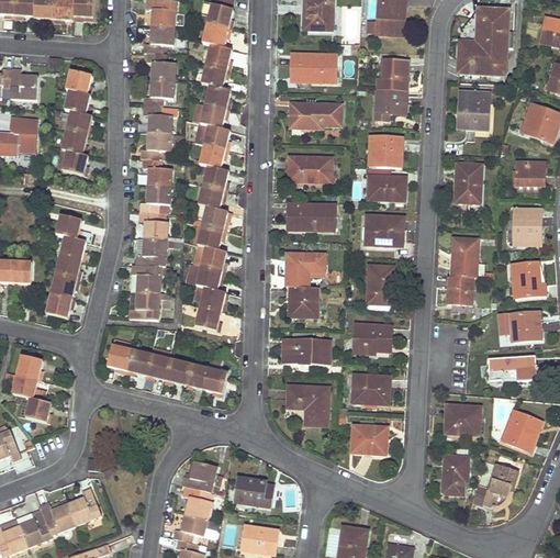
[(0,0),(0,12),(4,12),(13,13),(13,0),(0,0)]
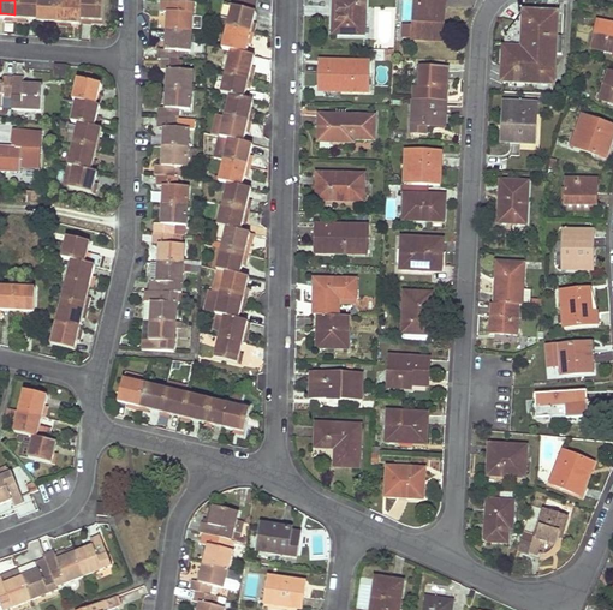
[(15,0),(15,15),(28,16),(35,16),(37,0),(15,0)]
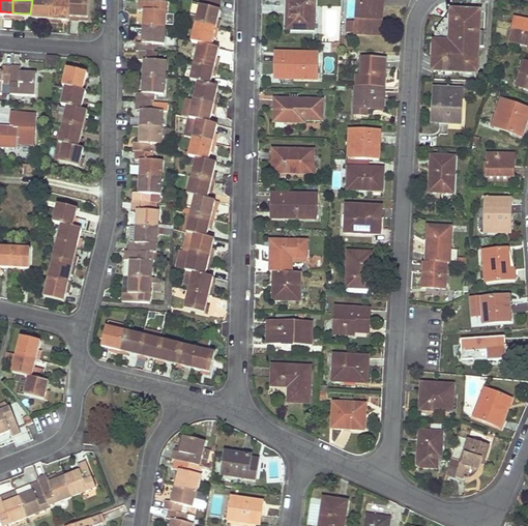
[(32,0),(30,13),(30,15),(41,16),(50,17),(51,0),(32,0)]
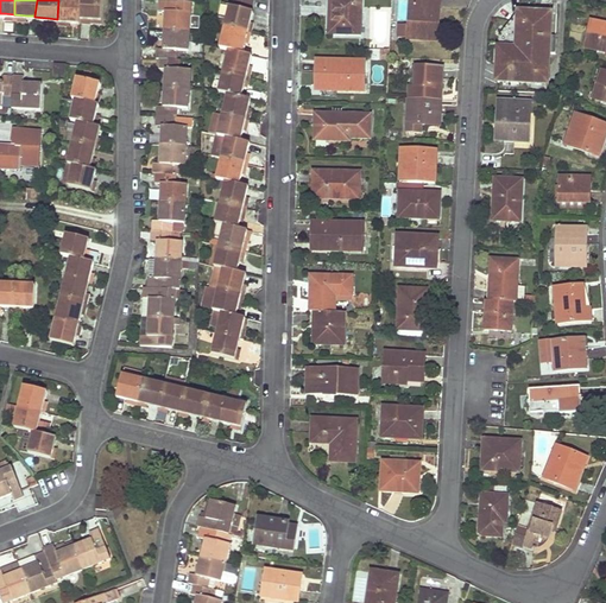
[(58,0),(57,19),(67,19),(79,20),(79,16),(80,0),(58,0)]
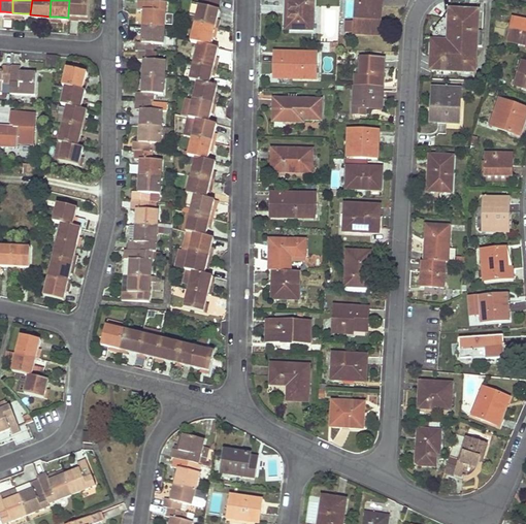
[(69,0),(68,13),(78,14),(87,14),(88,0),(69,0)]
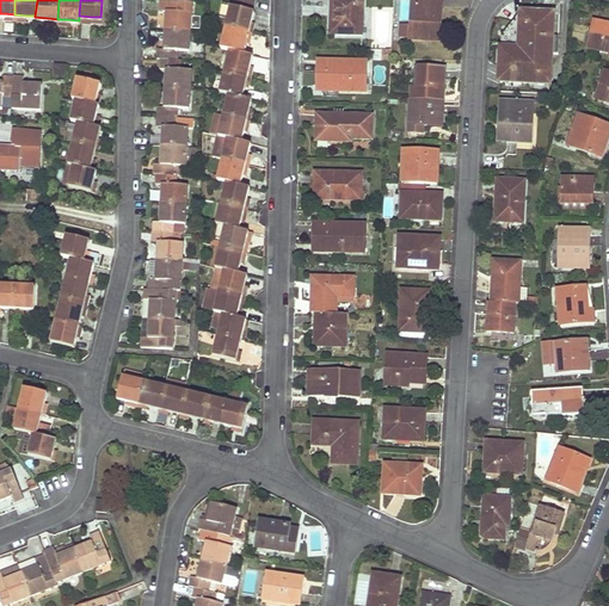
[(191,0),(159,0),(159,7),(165,8),(164,26),(189,28),(191,0)]
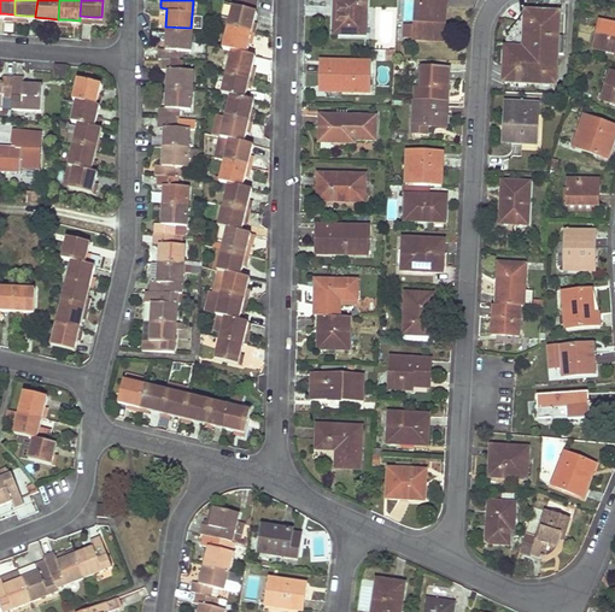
[(233,0),(224,0),(218,22),(227,24),(250,29),(252,22),(256,6),(253,6),(255,0),(233,0)]
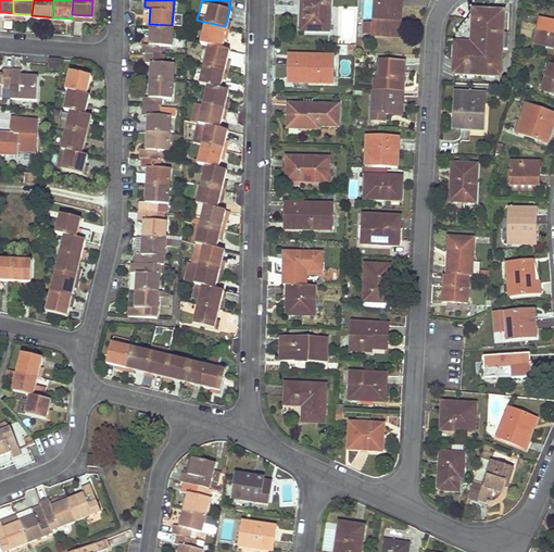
[(303,27),(329,28),(329,0),(300,0),(300,3),(303,3),(303,27)]
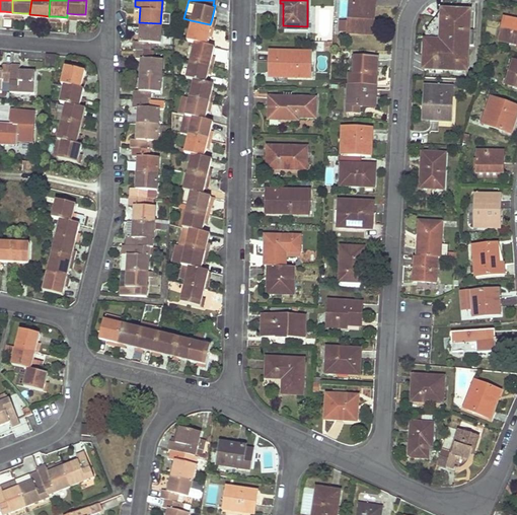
[(347,28),(347,29),(358,29),(358,25),(372,26),(372,2),(369,2),(369,0),(348,0),(348,21),(347,28)]
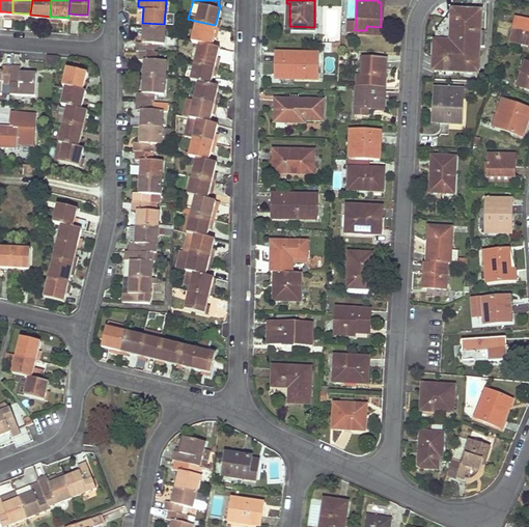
[(432,67),(477,70),(477,43),(478,28),(478,8),(450,6),(450,8),(434,28),(432,67)]
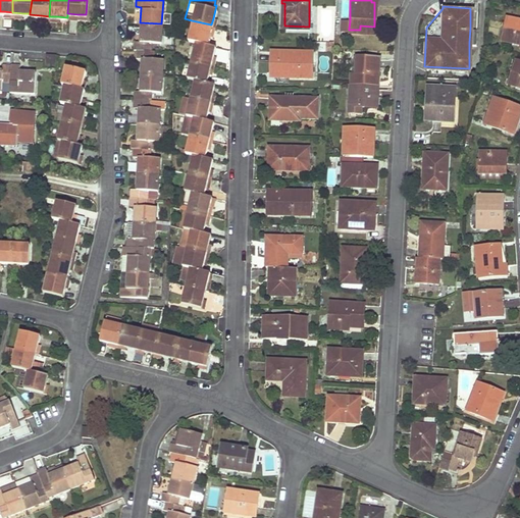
[(519,16),(506,14),(501,38),(519,42),(519,39),(519,16)]
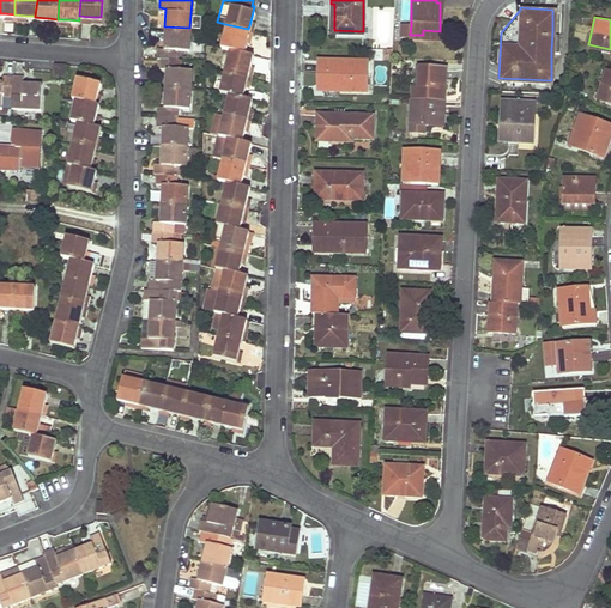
[(221,44),(229,47),(243,50),(244,43),(248,29),(225,24),(221,44)]
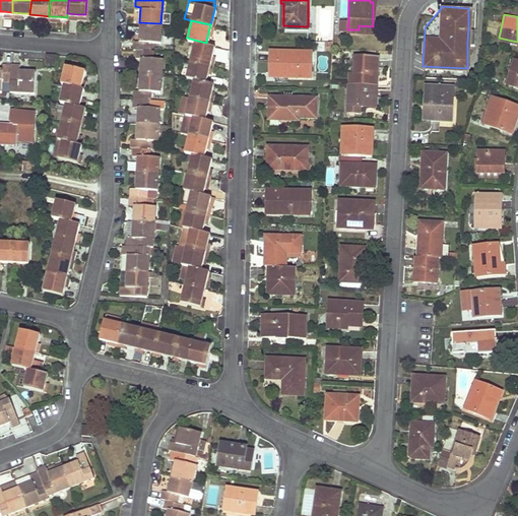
[(160,23),(139,22),(138,39),(133,38),(132,47),(135,47),(149,48),(150,40),(160,41),(160,23)]
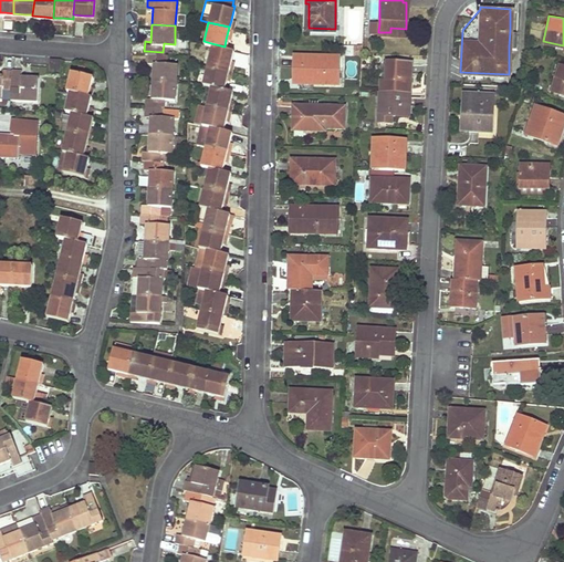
[(211,43),(206,62),(228,68),(230,61),(232,49),(225,47),(211,43)]
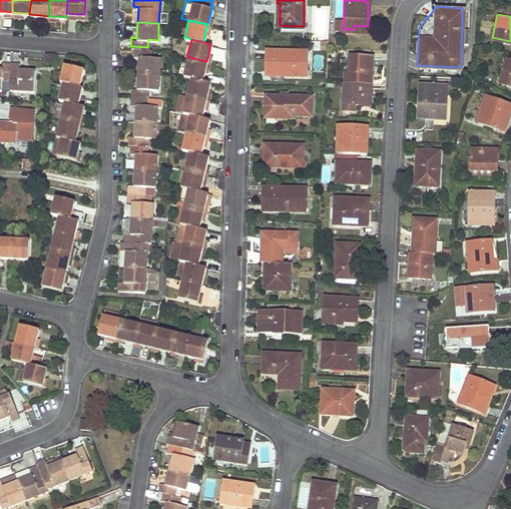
[(133,46),(133,55),(138,55),(149,56),(150,47),(147,47),(133,46)]
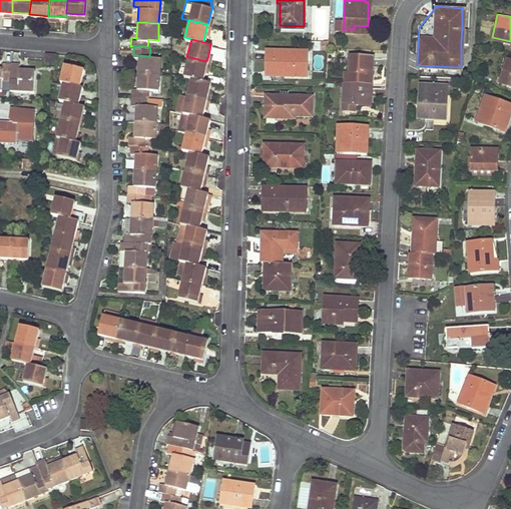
[(306,48),(266,47),(266,68),(282,69),(282,73),(305,73),(306,48)]
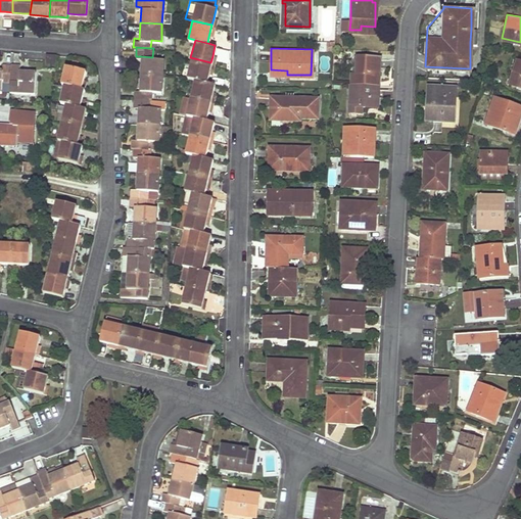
[(55,52),(45,51),(45,62),(54,62),(55,52)]
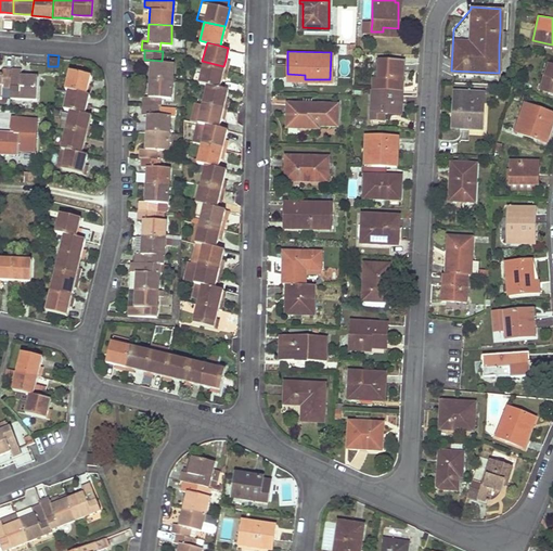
[(402,58),(377,58),(377,75),(373,75),(372,86),(395,88),(395,82),(401,82),(402,58)]
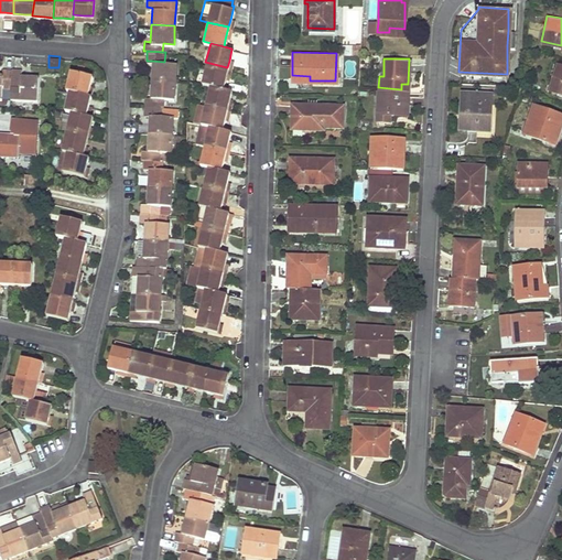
[(152,61),(152,78),(174,79),(175,62),(164,62),(152,61)]
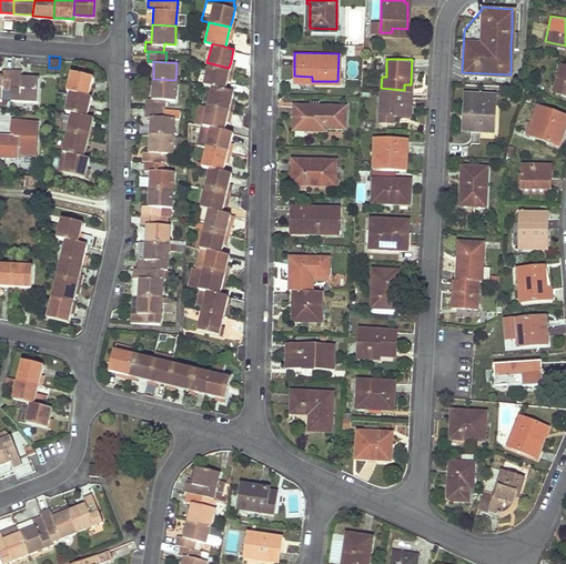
[(203,82),(211,84),(224,88),(226,80),(229,68),(206,62),(203,82)]
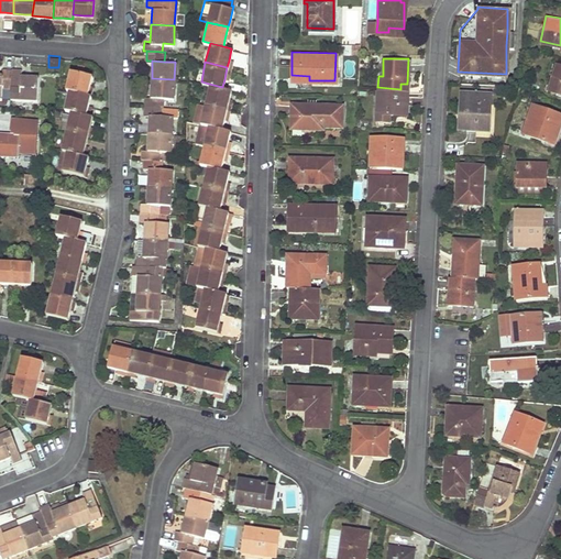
[(547,88),(560,91),(560,64),(556,63),(547,88)]
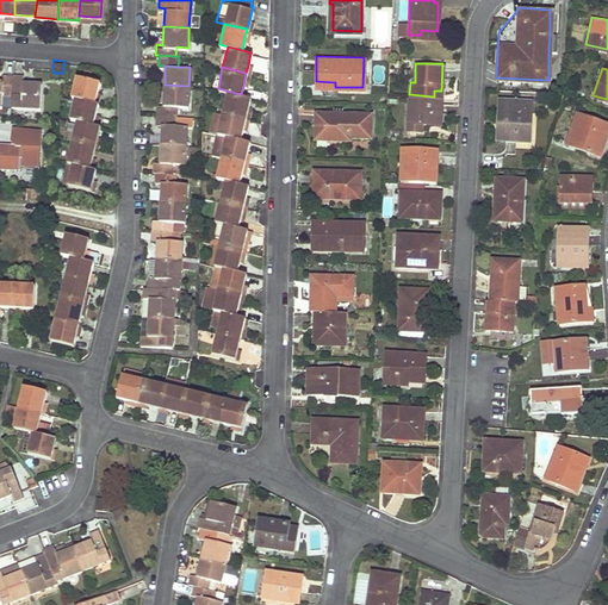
[(314,69),(302,69),(302,81),(314,80),(314,69)]
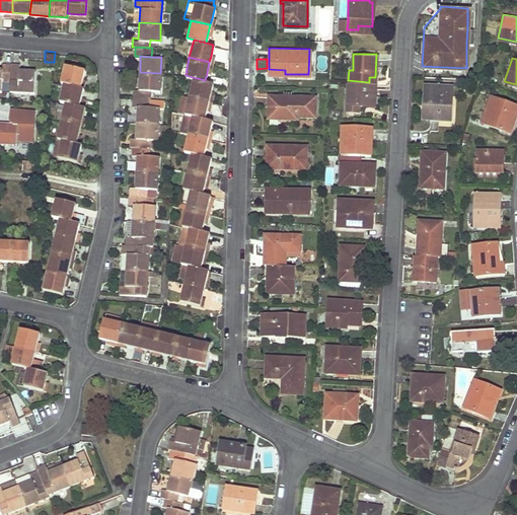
[(2,67),(0,67),(0,87),(8,88),(10,62),(2,62),(2,67)]
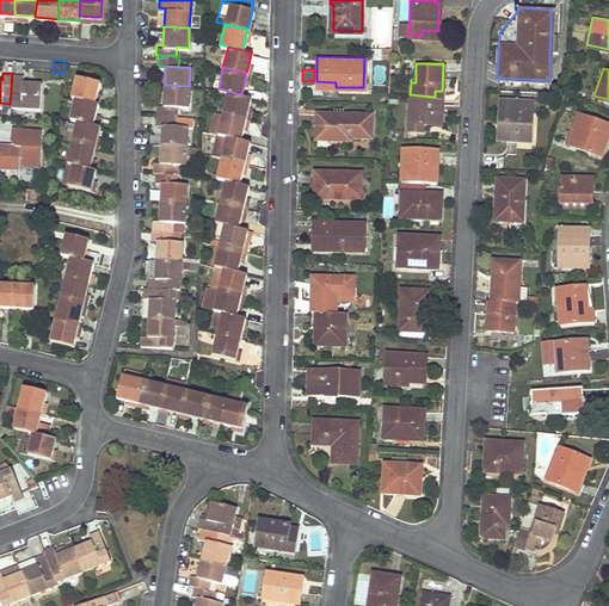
[(22,74),(12,73),(10,104),(38,106),(41,81),(22,80),(22,74)]
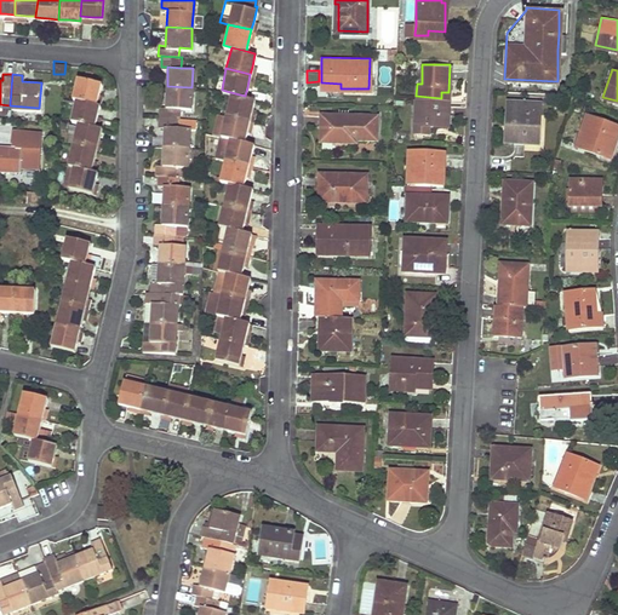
[(101,81),(78,75),(72,97),(75,97),(96,102),(98,92),(101,81)]
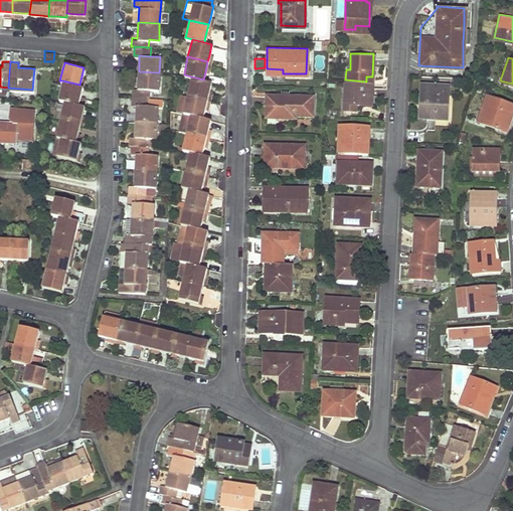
[(159,72),(139,71),(137,88),(132,87),(131,95),(149,97),(149,88),(158,89),(159,72)]
